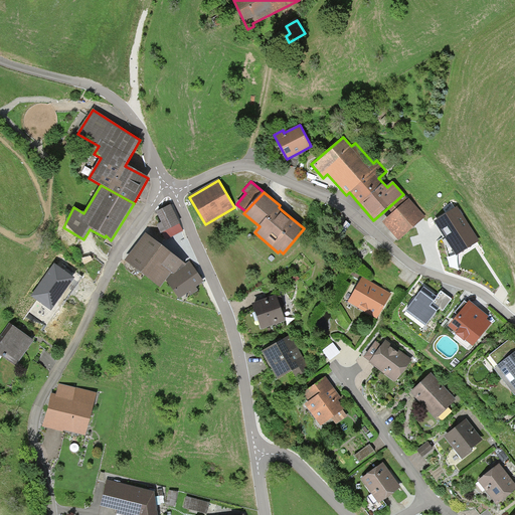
[(392,213),(382,222),(397,240),(424,216),(409,199),(408,199),(403,194),(387,208),(392,213)]
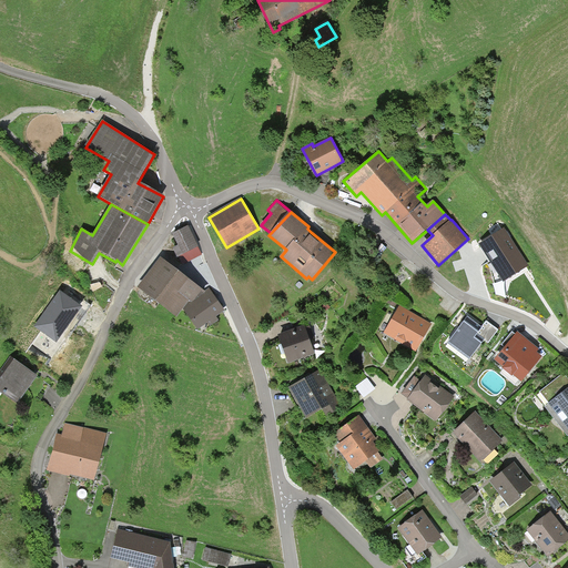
[(202,254),(189,226),(181,231),(173,234),(179,245),(170,250),(178,266),(202,254)]
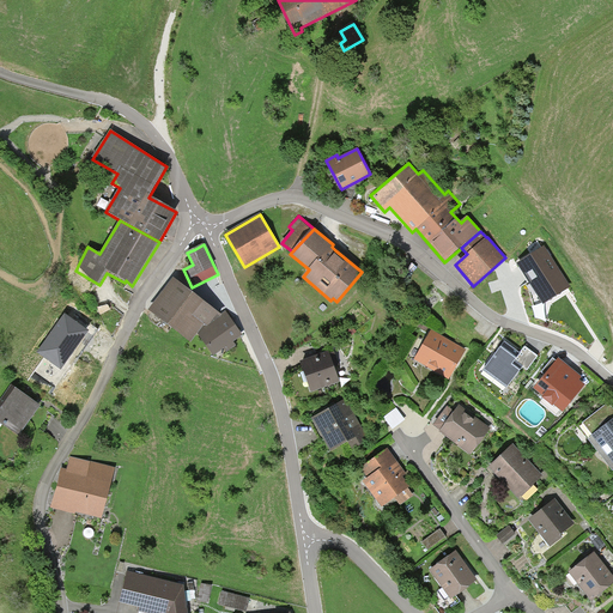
[(574,286),(545,244),(514,265),(542,308),(574,286)]
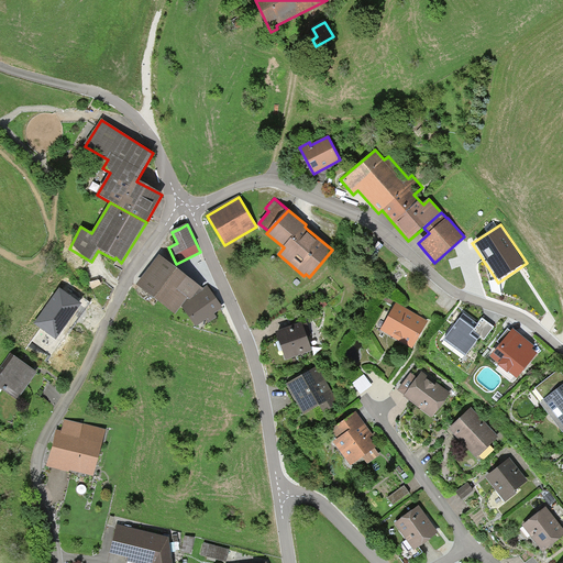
[(158,256),(136,285),(175,315),(181,306),(187,297),(191,300),(203,290),(202,289),(158,256)]
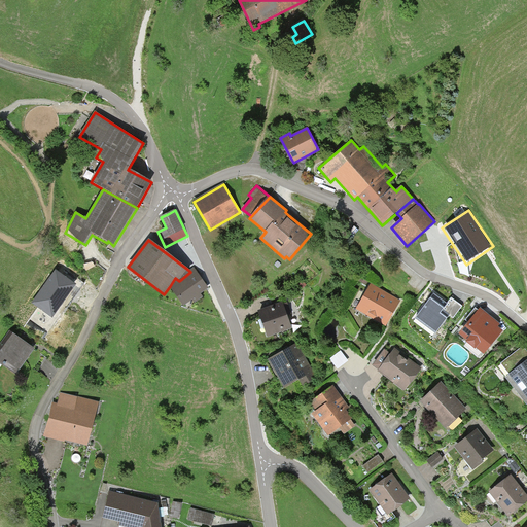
[(175,278),(170,286),(184,307),(192,301),(195,303),(203,297),(201,294),(209,288),(194,267),(189,271),(190,272),(179,281),(175,278)]
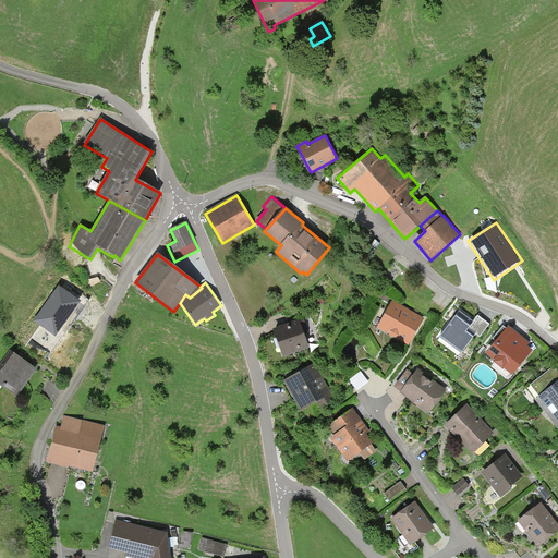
[(61,286),(34,319),(56,336),(67,322),(71,325),(91,300),(81,292),(76,296),(61,286)]
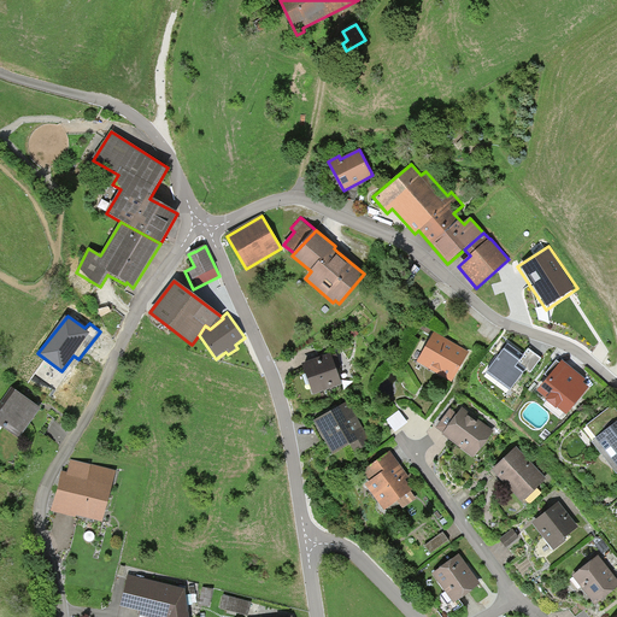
[(424,325),(417,335),(427,341),(434,333),(424,325)]
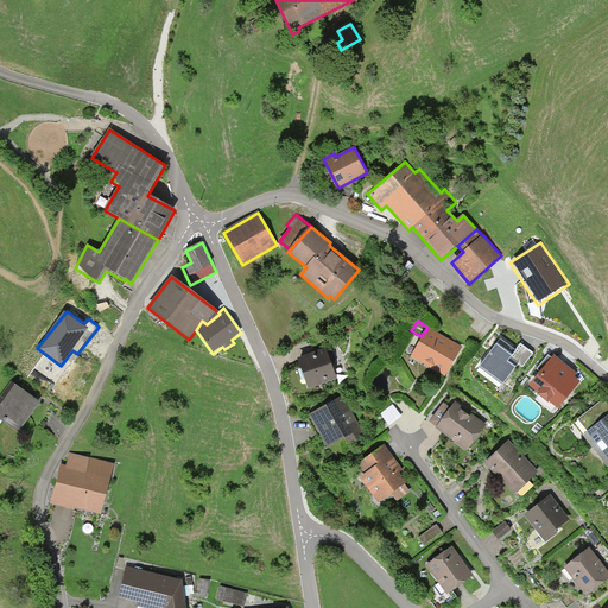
[(428,331),(413,358),(445,374),(460,348),(428,331)]
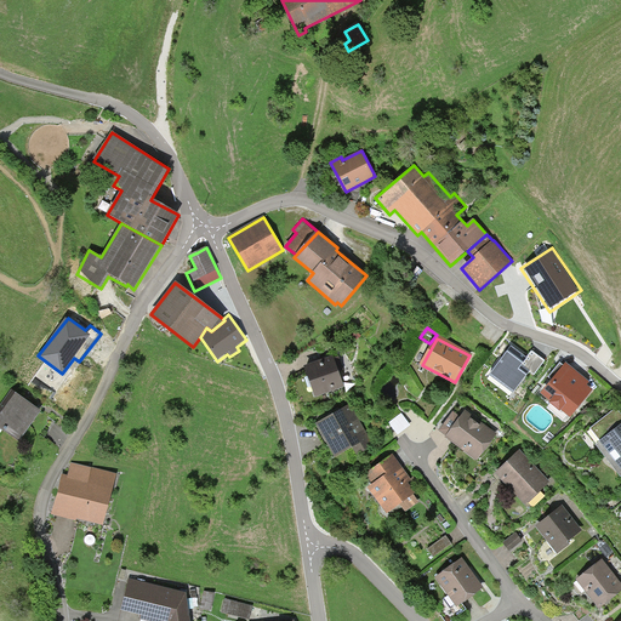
[(527,358),(512,346),(490,376),(513,394),(530,372),(534,375),(545,362),(531,352),(527,358)]
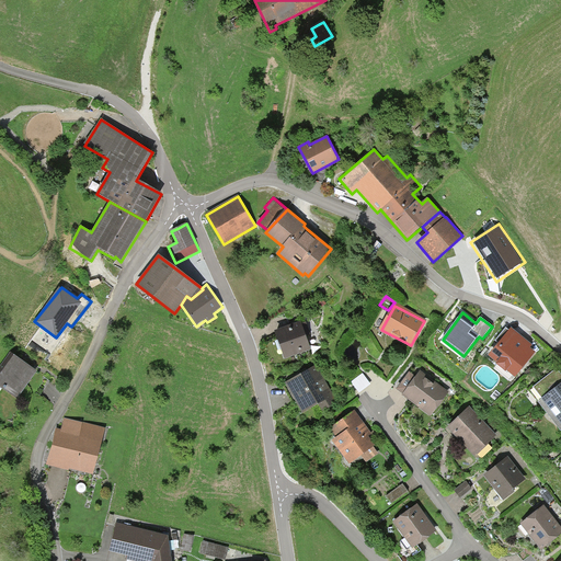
[(300,322),(275,331),(285,358),(310,350),(305,335),(309,334),(306,323),(301,324),(300,322)]
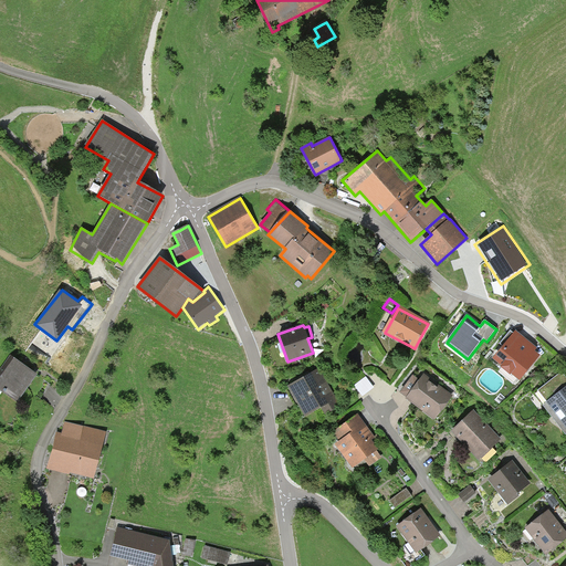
[(537,348),(516,331),(493,358),(502,366),(501,367),(502,368),(500,373),(513,384),(517,378),(520,379),(540,355),(534,352),(537,348)]
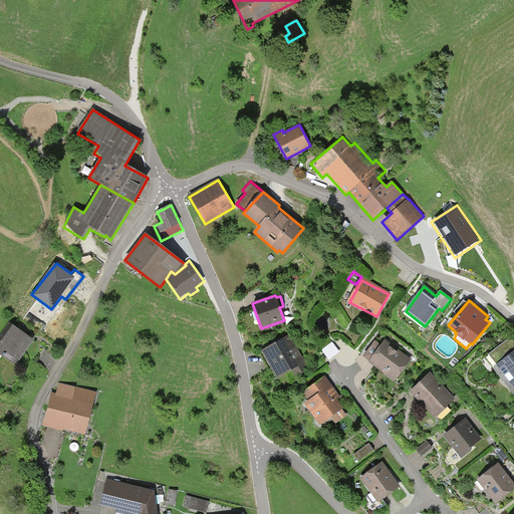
[(13,326),(0,343),(0,353),(16,365),(33,340),(17,328),(13,326)]
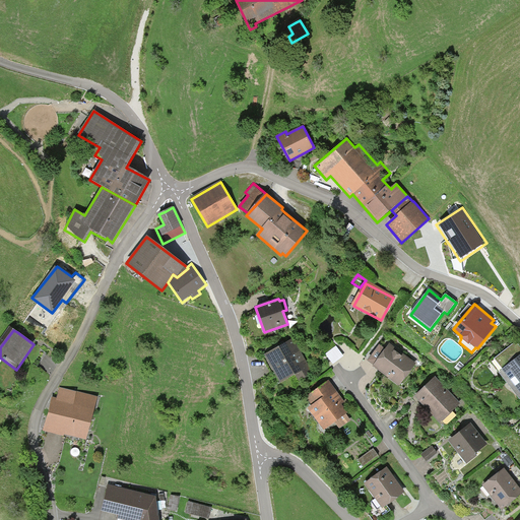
[(285,343),(264,355),(280,383),(295,375),(299,381),(313,374),(294,339),(285,343)]
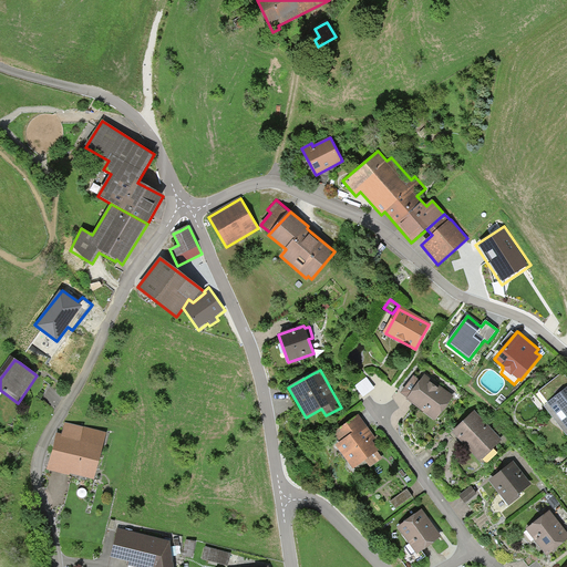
[(535,394),(544,406),(566,389),(566,377),(564,373),(535,394)]
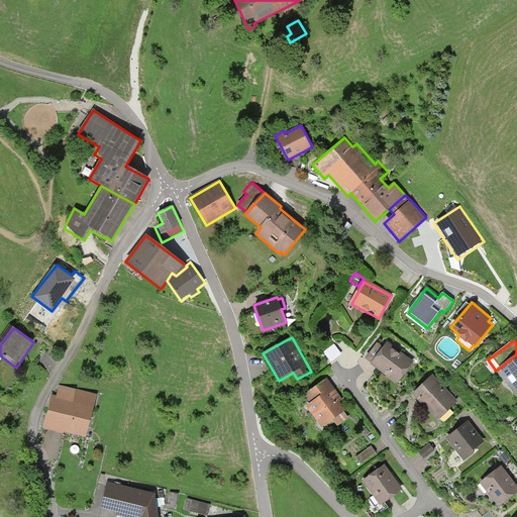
[(374,364),(385,348),(379,344),(368,358),(374,364)]
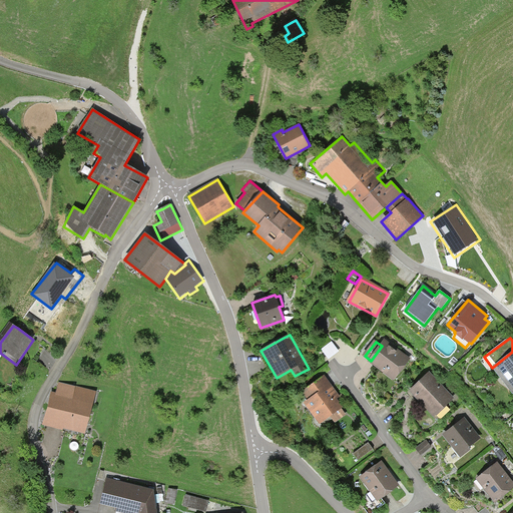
[(382,346),(371,361),(395,379),(409,361),(385,342),(382,346)]
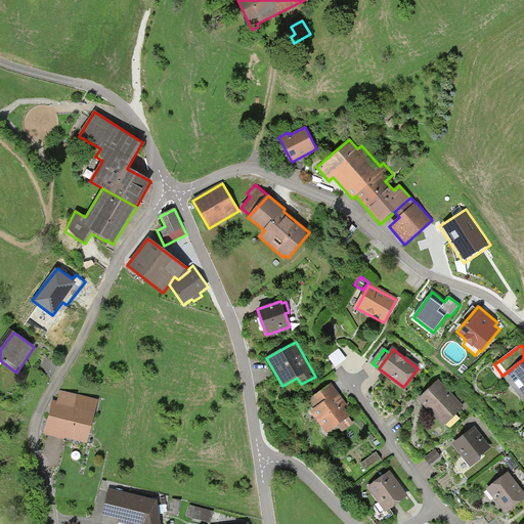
[(335,368),(348,362),(343,350),(330,355),(335,368)]
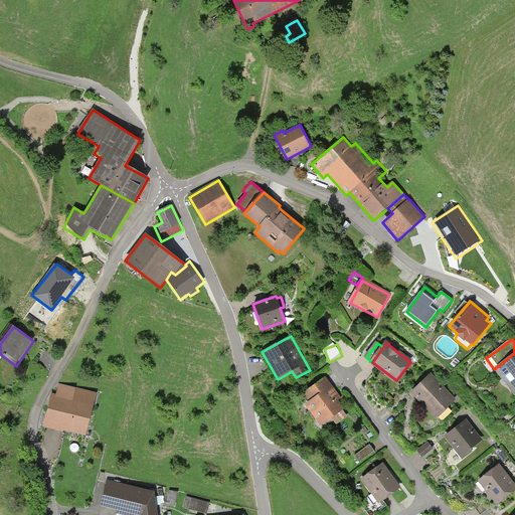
[(514,353),(494,369),(514,395),(514,394),(514,353)]
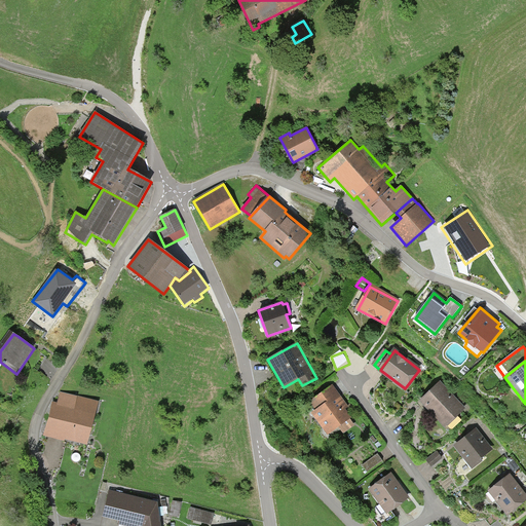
[(441,384),(422,402),(445,426),(463,408),(441,384)]
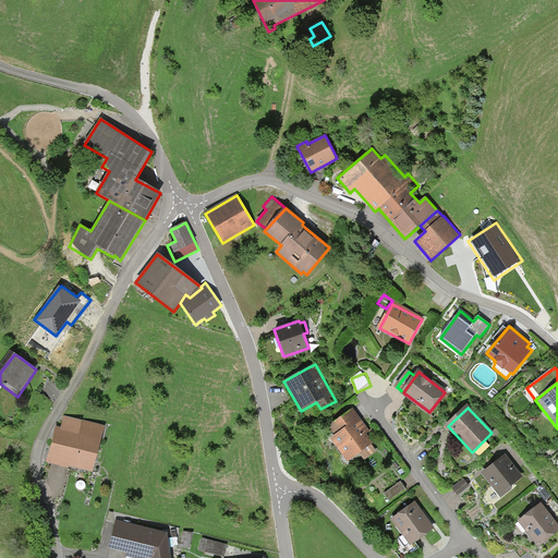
[(335,436),(331,439),(348,461),(360,452),(372,445),(364,434),(367,432),(353,411),(329,428),(335,436)]
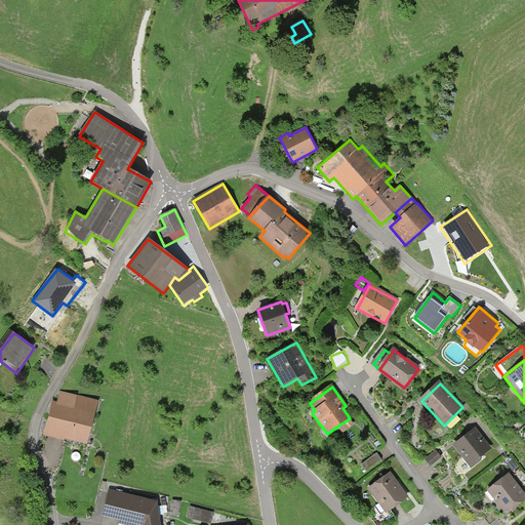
[(52,401),(44,436),(64,440),(65,438),(86,443),(96,402),(61,393),(58,403),(52,401)]
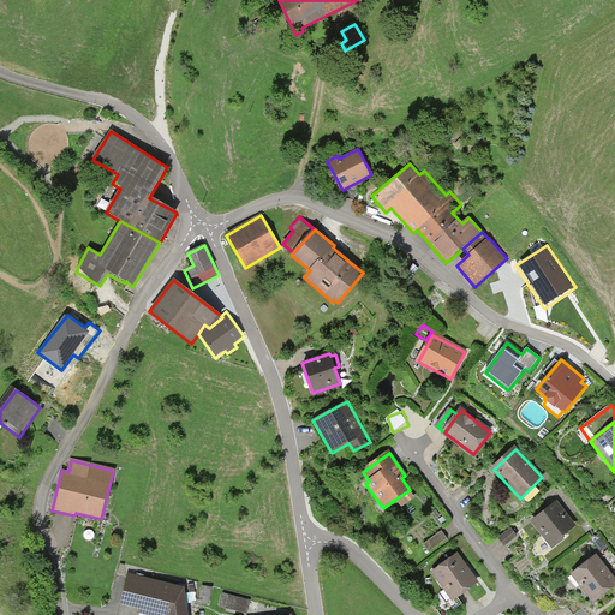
[(410,490),(396,499),(401,505),(413,496),(410,490)]
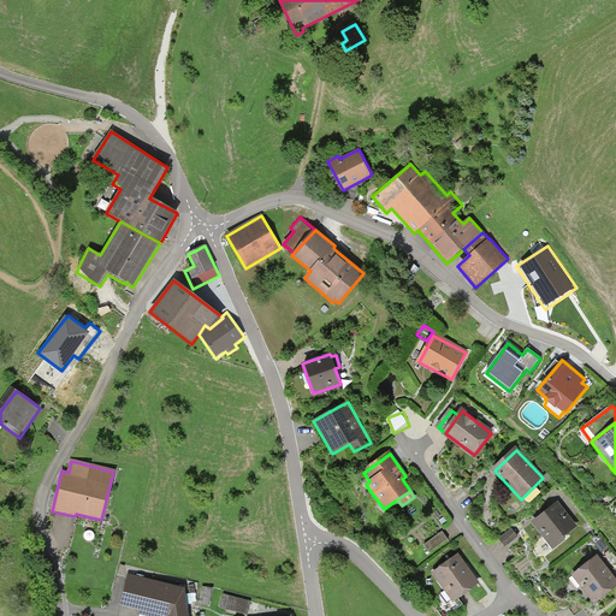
[(558,504),(534,522),(554,546),(578,528),(558,504)]
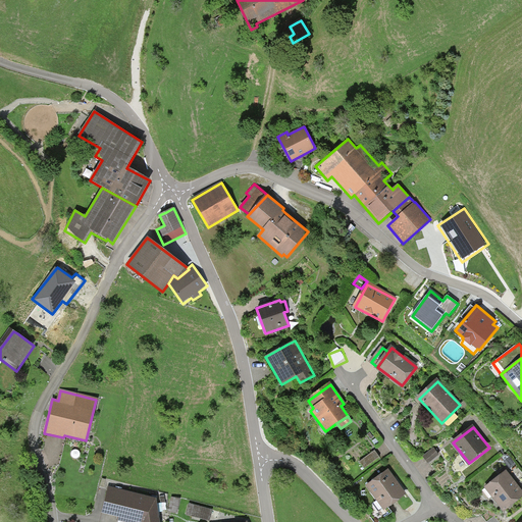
[(432,450),(424,457),(429,463),(437,456),(432,450)]
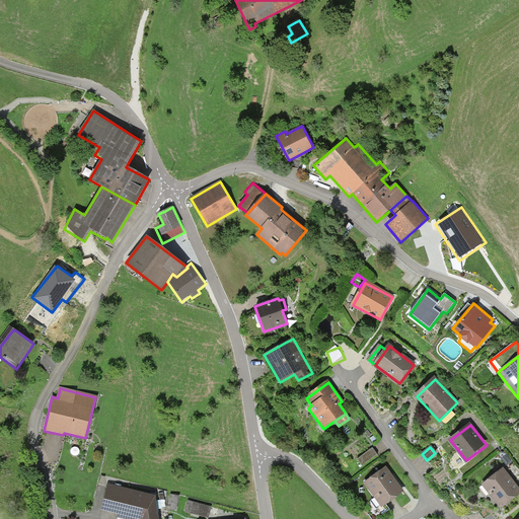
[(372,450),(358,460),(361,465),(376,455),(372,450)]
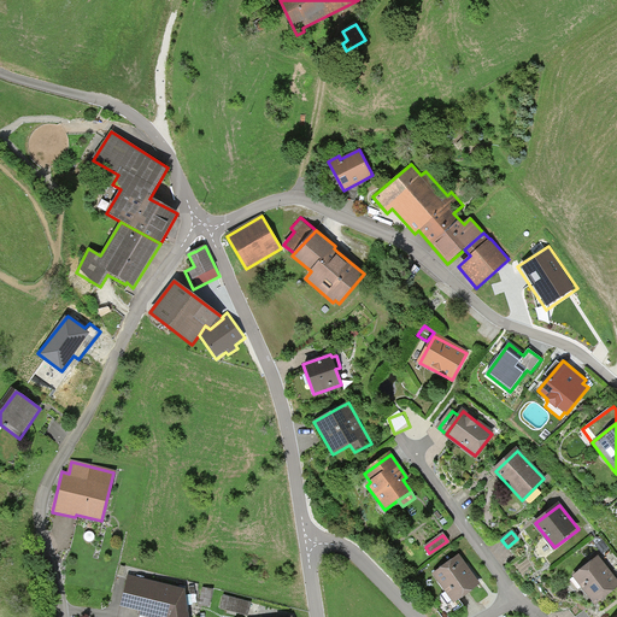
[(37,548),(27,551),(29,564),(40,562),(37,548)]
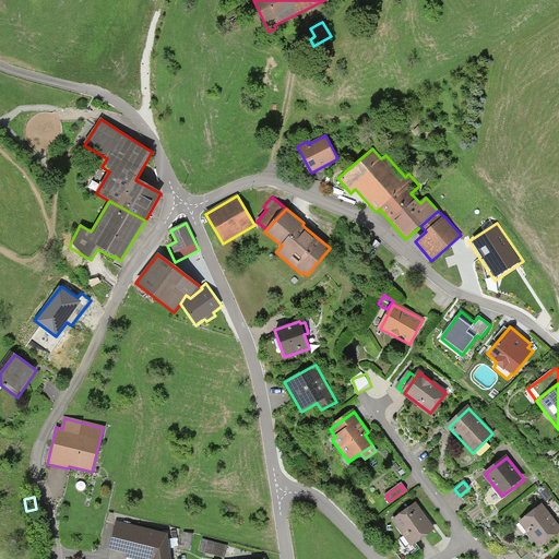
[(414,503),(393,520),(413,545),(433,528),(414,503)]
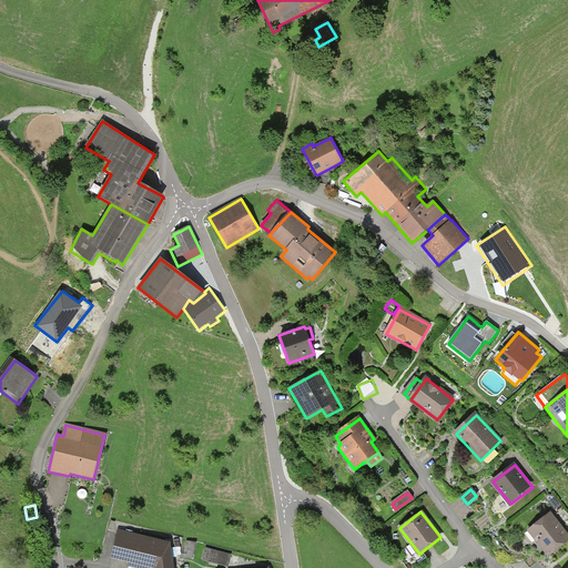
[(567,535),(551,514),(528,531),(548,556),(567,539),(567,535)]
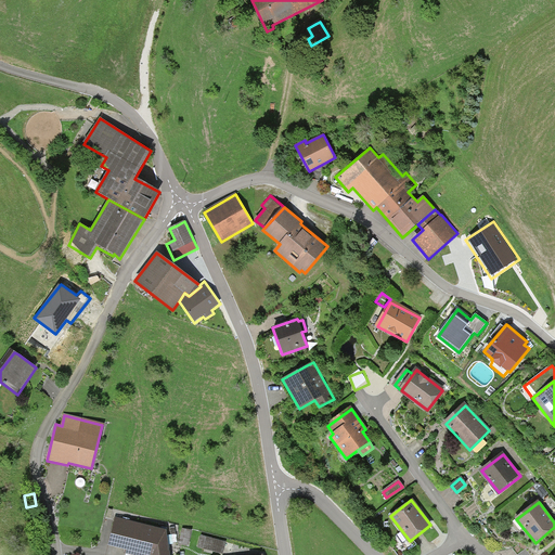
[(169,554),(167,531),(115,517),(107,546),(125,550),(124,553),(130,554),(169,554)]
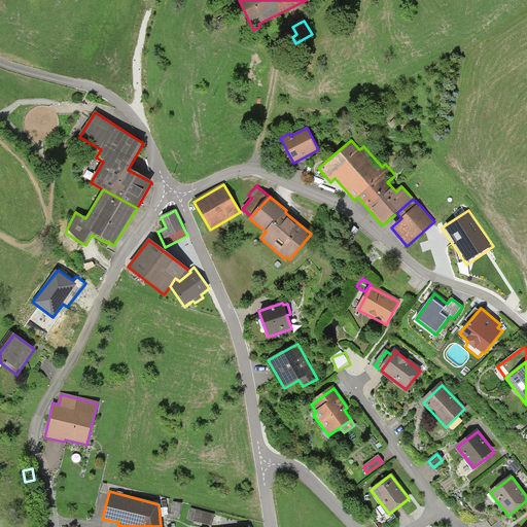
[(173,502),(170,516),(179,518),(181,504),(173,502)]
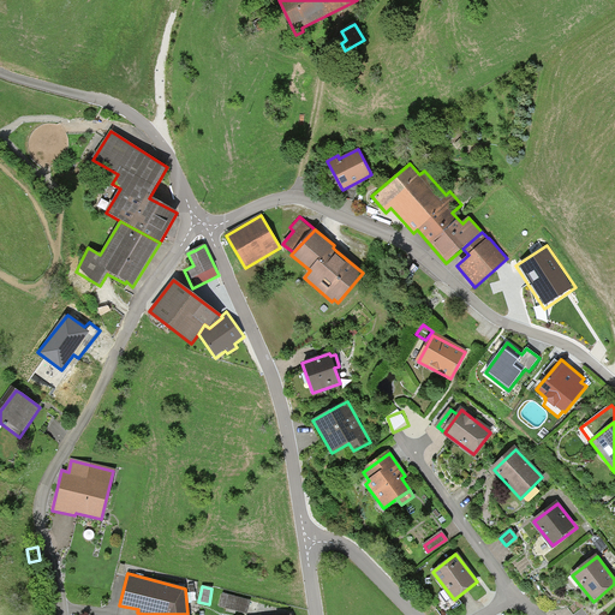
[(222,593),(220,607),(246,613),(249,599),(222,593)]
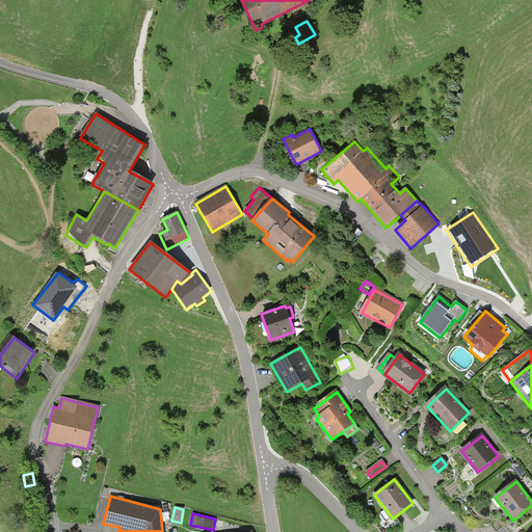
All buildings are outlined.
